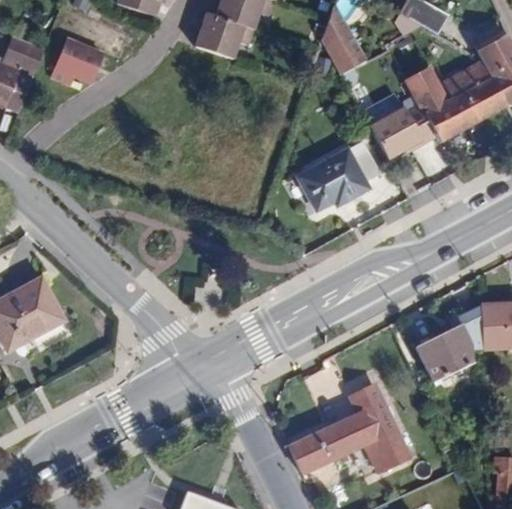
[(117,0),(156,13),(160,0),(117,0)]
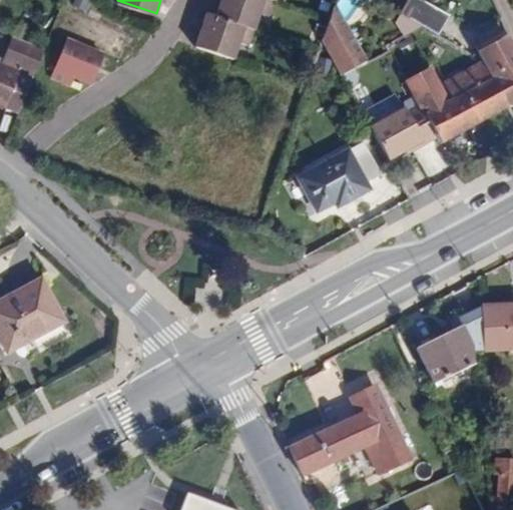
[(219,0),(215,12),(206,10),(195,43),(234,57),(239,39),(248,42),(261,11),(269,14),(274,0),(219,0)]
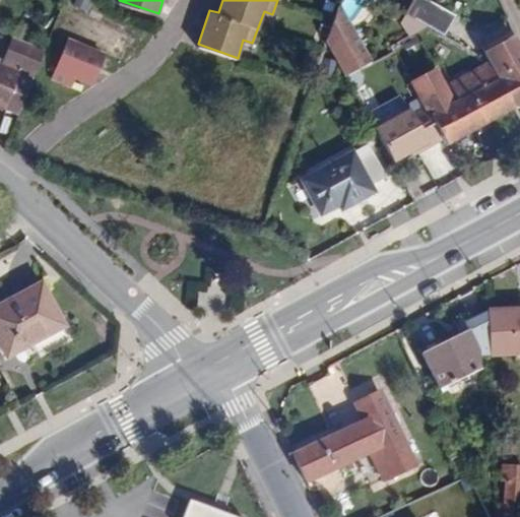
[(412,0),(406,13),(425,23),(444,34),(455,12),(433,0),(412,0)]
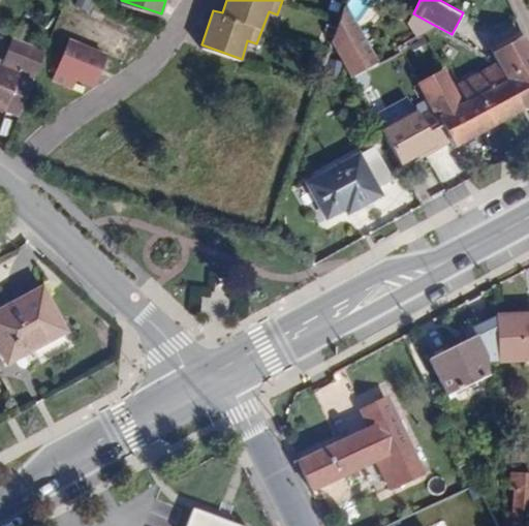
[(345,3),(332,40),(350,74),(377,60),(345,3)]
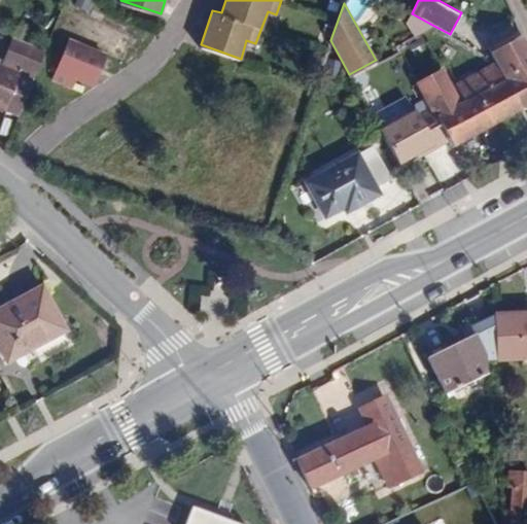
[(64,33),(44,71),(68,84),(73,75),(86,82),(102,53),(64,33)]
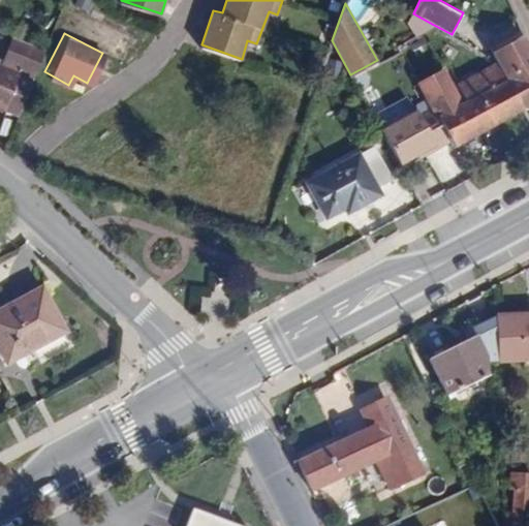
[(524,106),(528,103),(528,44),(523,34),(493,50),(495,55),(499,62),(524,106)]
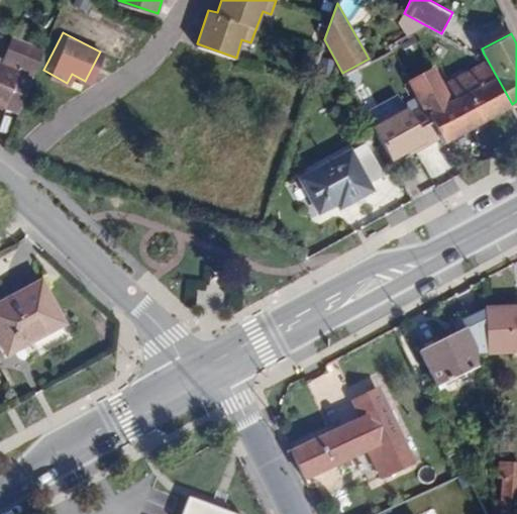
[(12,34),(0,64),(13,69),(25,40),(12,34)]
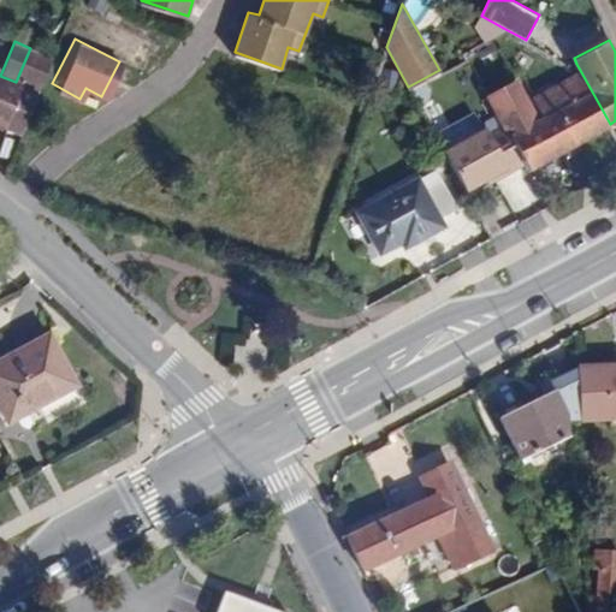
[(0,122),(22,131),(52,58),(30,48),(16,82),(0,76),(0,75),(0,122)]
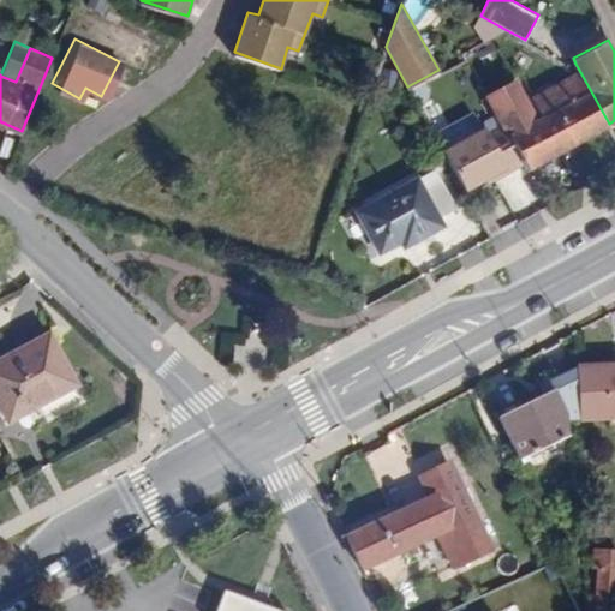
[(527,99),(580,72),(575,64),(524,91),(527,99)]
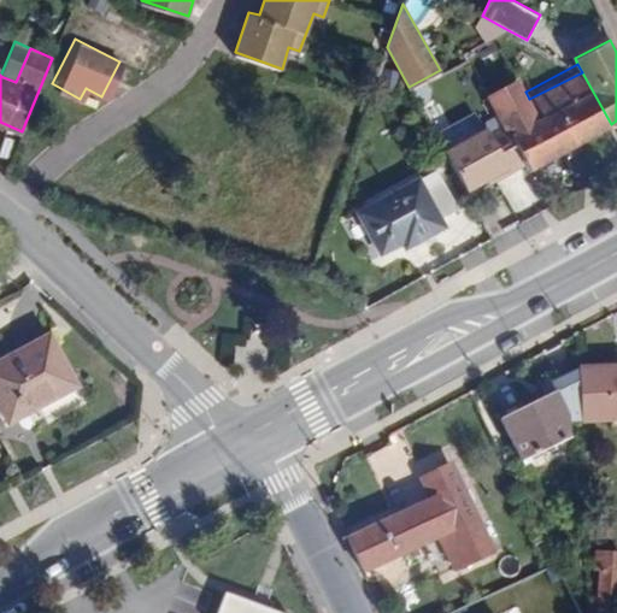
[(519,80),(493,94),(534,166),(611,124),(582,72),(529,99),(526,92),(519,80)]
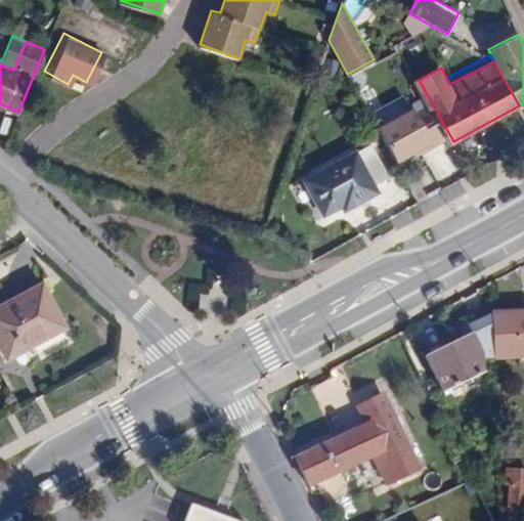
[(379,129),(396,160),(415,149),(430,140),(433,144),(447,136),(451,142),(453,141),(419,80),(417,82),(431,106),(417,114),(415,110),(379,129)]
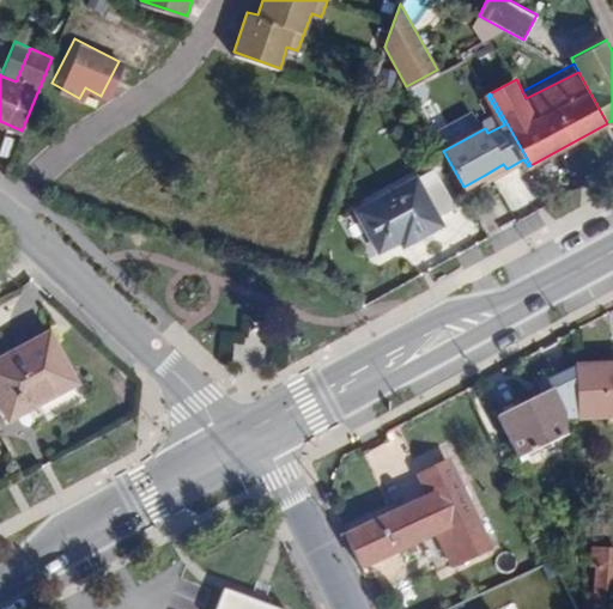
[(503,164),(485,175),(489,180),(507,169),(503,164)]
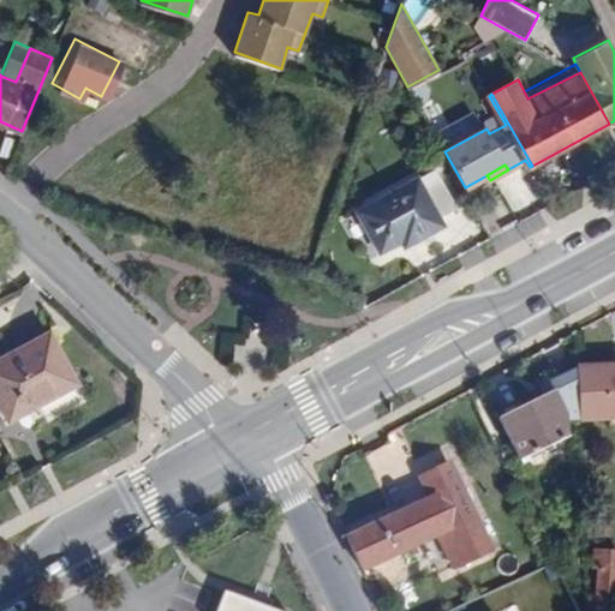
[(458,207),(436,167),(358,209),(381,252),(402,240),(406,245),(443,223),(441,216),(458,207)]
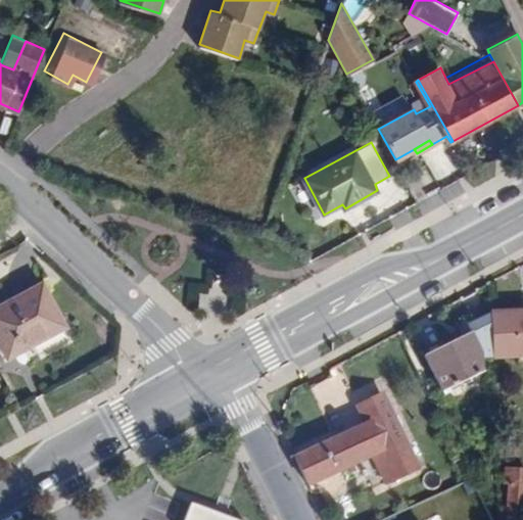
[(40,283),(0,304),(0,343),(7,357),(64,326),(40,283)]
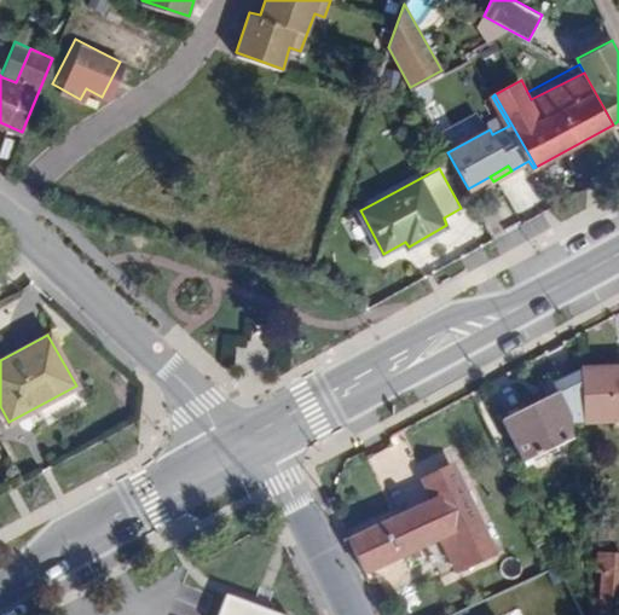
[(618,365),(578,367),(580,411),(582,416),(582,418),(618,416),(618,365)]
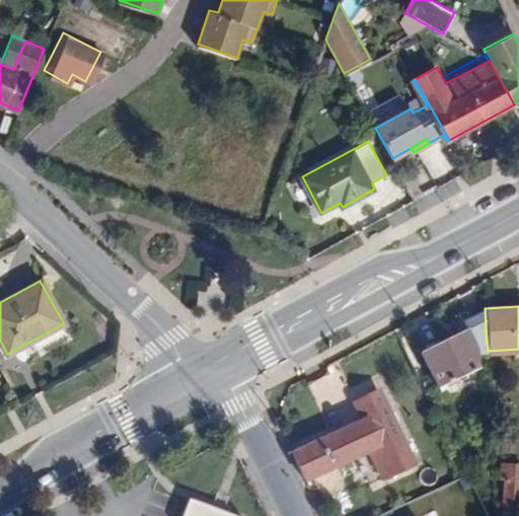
[(456,334),(422,351),(438,382),(475,363),(474,356),(474,350),(487,345),(485,308),(456,323),(460,332),(456,334)]
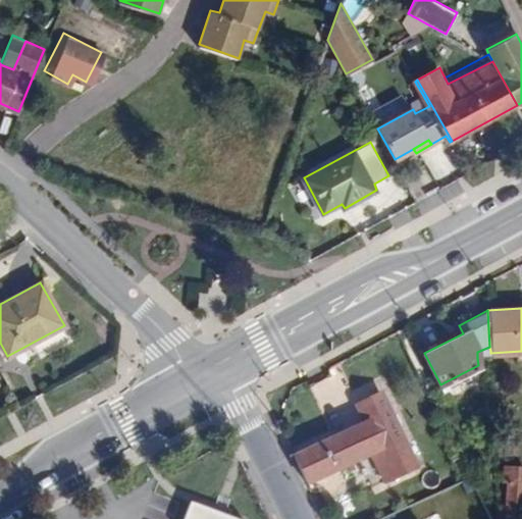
[(419,344),(424,353),(459,335),(455,326),(419,344)]
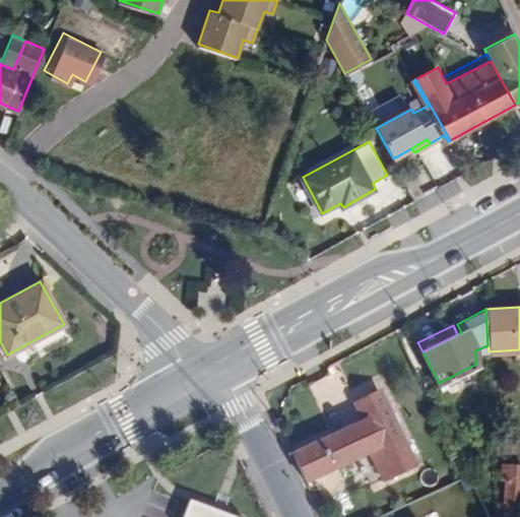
[(475,350),(475,357),(489,351),(489,349),(488,345),(475,350)]
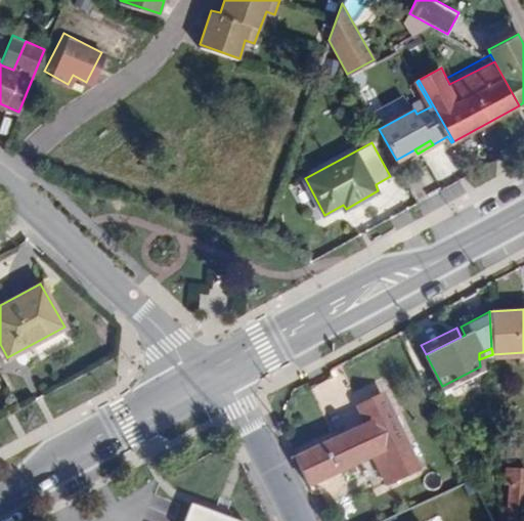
[(365,420),(296,456),(308,484),(373,452),(387,479),(418,464),(383,393),(359,404),(365,420)]
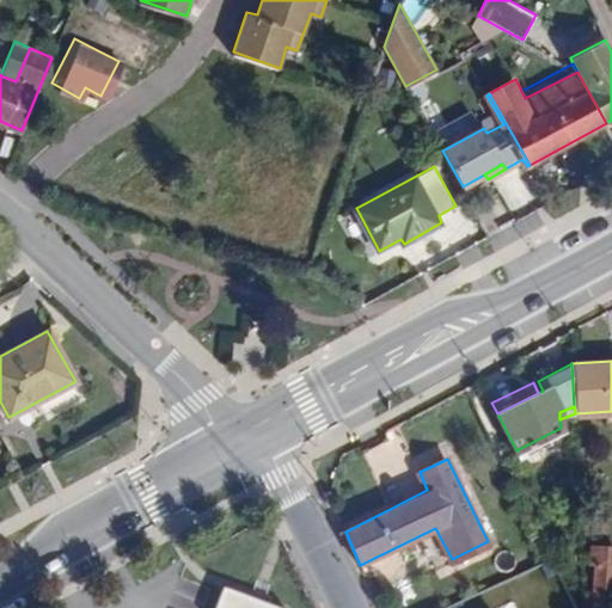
[(588,599),(586,607),(611,607),(611,603),(611,544),(592,541),(589,563),(595,564),(592,599),(588,599)]
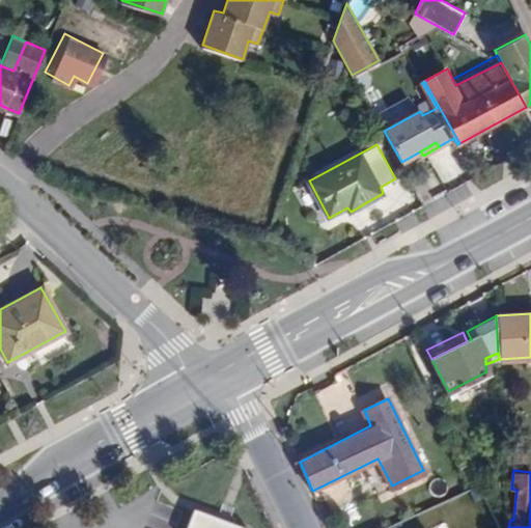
[(242,527),(193,510),(186,527),(242,527)]
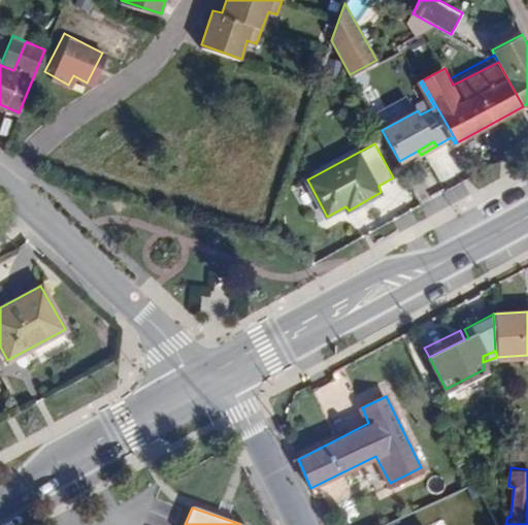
All buildings are outlined.
